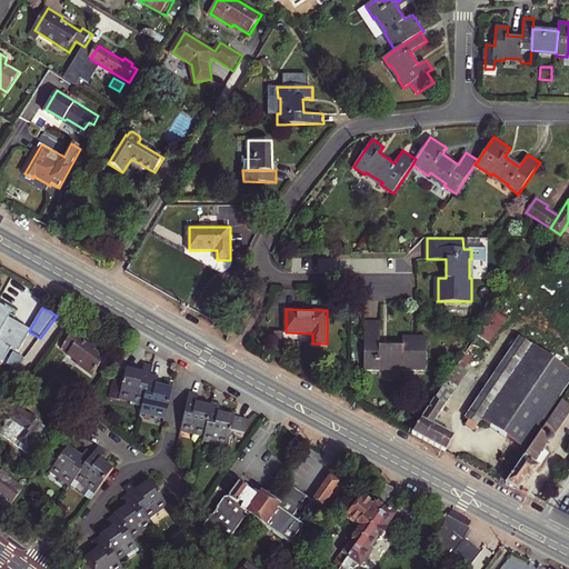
[(18,353),(30,332),(29,331),(8,319),(10,316),(0,310),(0,365),(1,366),(2,363),(6,366),(5,367),(15,373),(25,360),(9,351),(10,349),(18,353)]
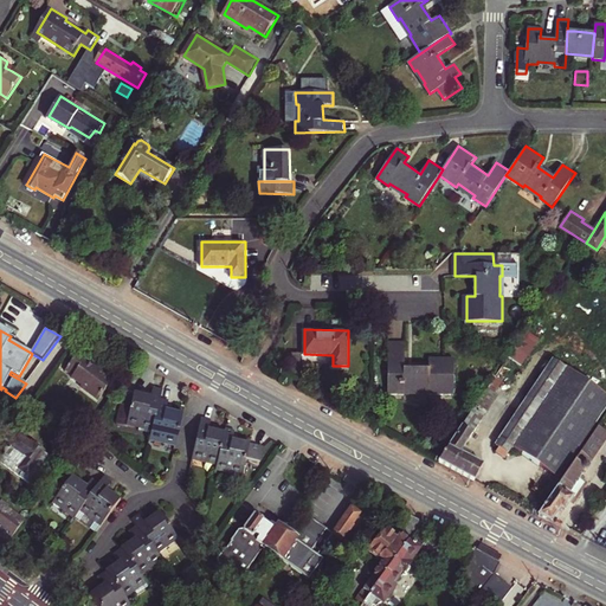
[(541,339),(527,330),(519,342),(509,356),(516,362),(529,343),(535,347),(541,339)]
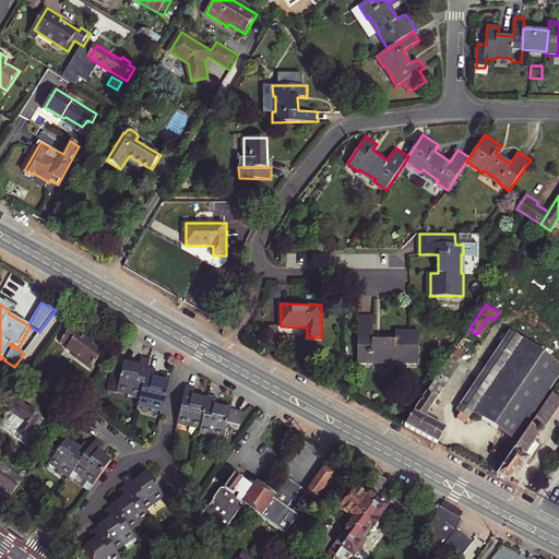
[(375,316),(359,314),(359,363),(373,364),(375,360),(396,360),(396,363),(419,364),(420,331),(396,331),(396,339),(373,337),(375,316)]
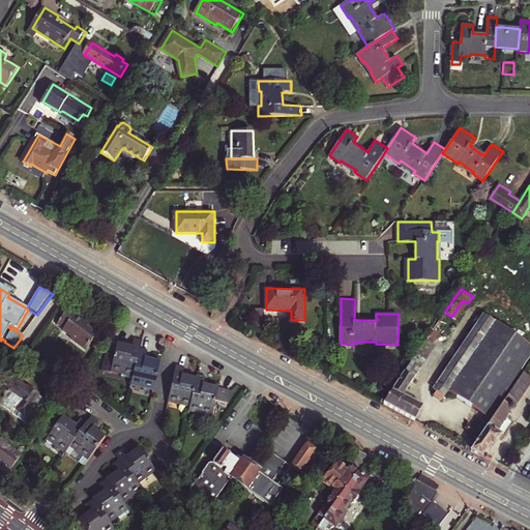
[(81,315),(65,302),(55,316),(62,322),(61,323),(70,329),(69,331),(85,343),(98,325),(82,313),(81,315)]
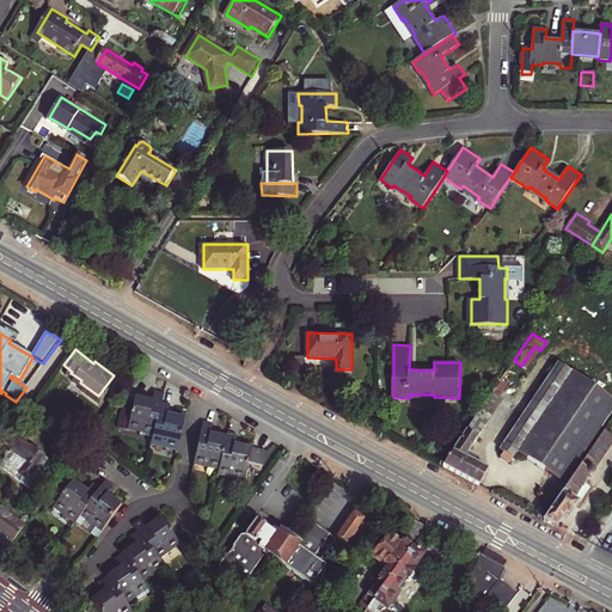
[(140,366),(130,360),(118,375),(128,383),(140,366)]
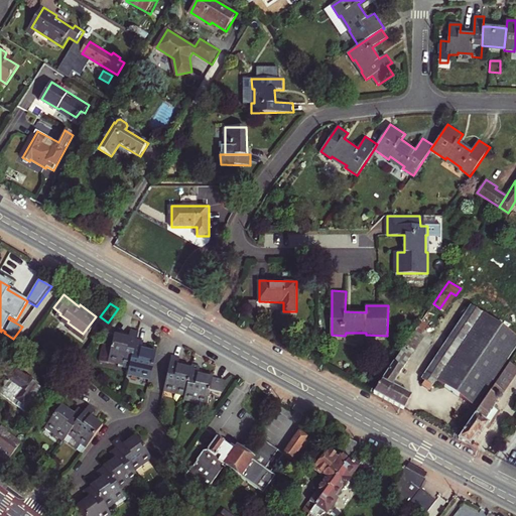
[(424,384),(431,389),(438,379),(478,405),(515,348),(515,334),(472,304),(422,377),(427,380),(424,384)]
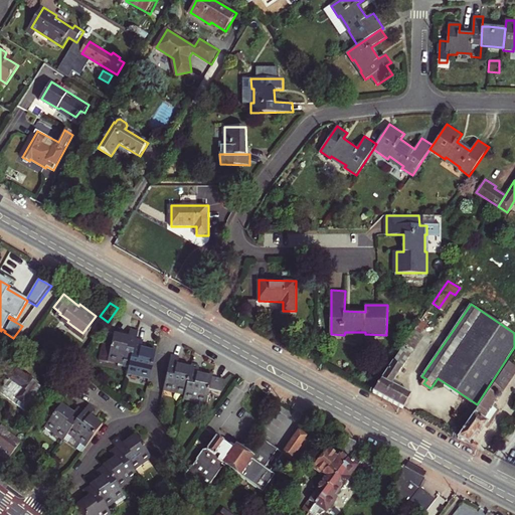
[(428,324),(421,319),(372,391),(404,408),(411,393),(392,383),(424,336),(421,334),(428,324)]
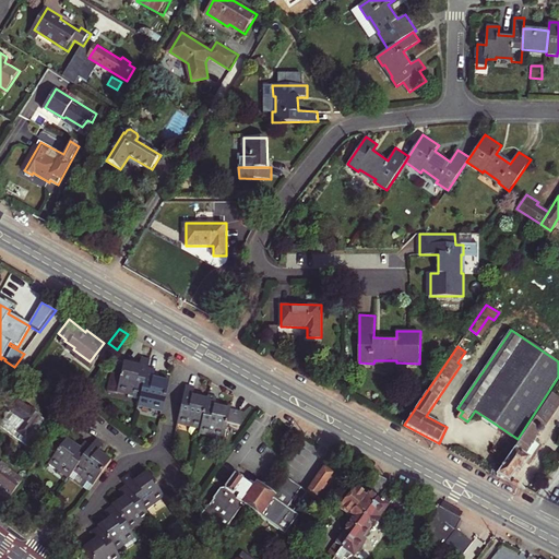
[(118,392),(142,396),(146,371),(149,363),(142,361),(140,369),(139,373),(122,371),(121,378),(118,392)]
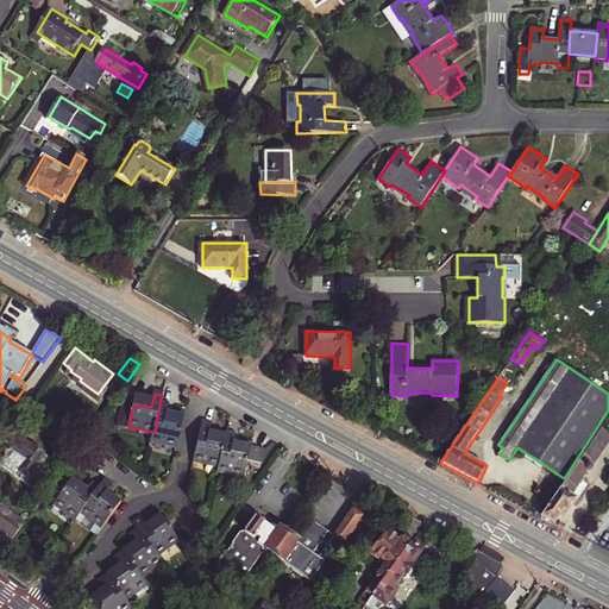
[(176,446),(182,422),(165,419),(165,415),(168,406),(159,405),(155,432),(154,437),(152,441),(176,446)]
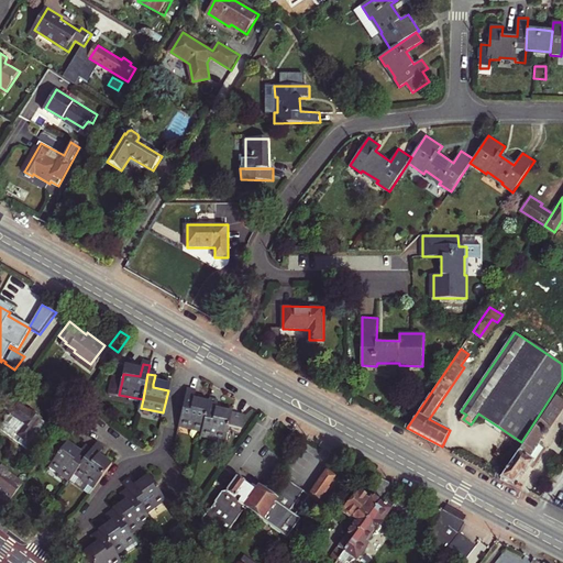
[(109,397),(142,404),(143,399),(119,395),(122,381),(112,379),(109,397)]
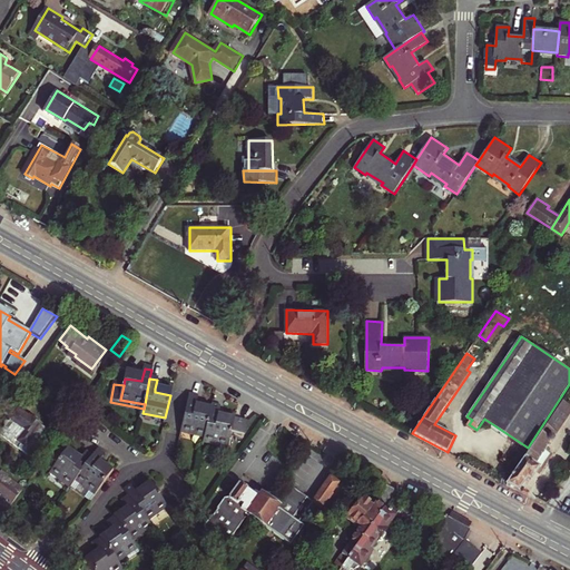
[(180,431),(204,436),(209,414),(193,410),(194,405),(196,397),(188,395),(180,431)]
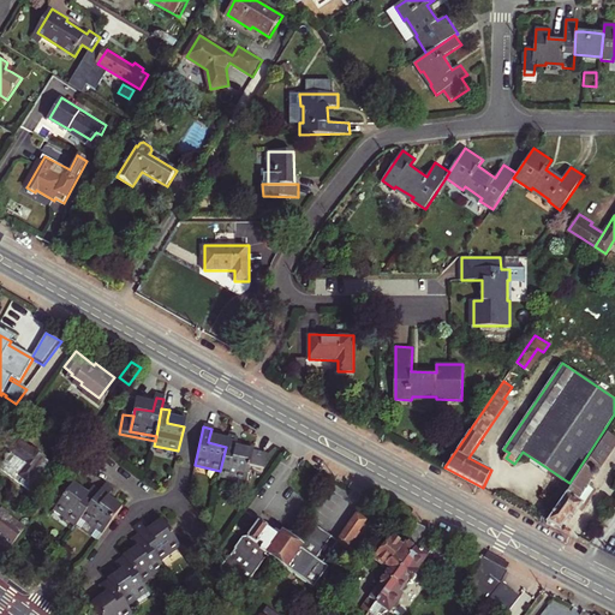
[(614,437),(608,433),(548,521),(561,527),(569,515),(573,518),(584,503),(579,501),(595,478),(597,478),(598,476),(598,473),(597,472),(601,466),(598,464),(603,464),(614,447),(614,437)]
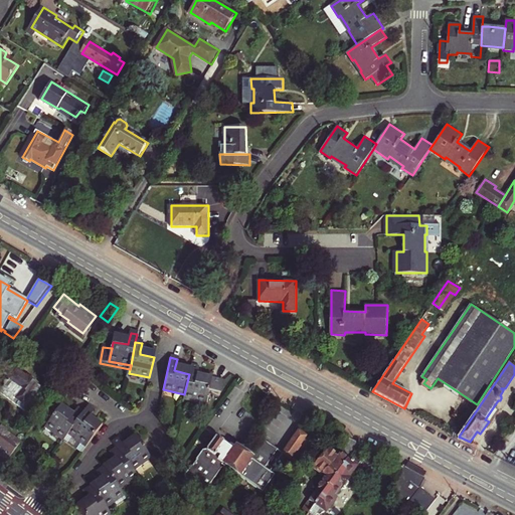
[(184,394),(183,398),(205,403),(208,393),(219,396),(222,381),(211,378),(210,383),(195,379),(196,375),(198,368),(191,367),(190,370),(189,374),(184,394)]
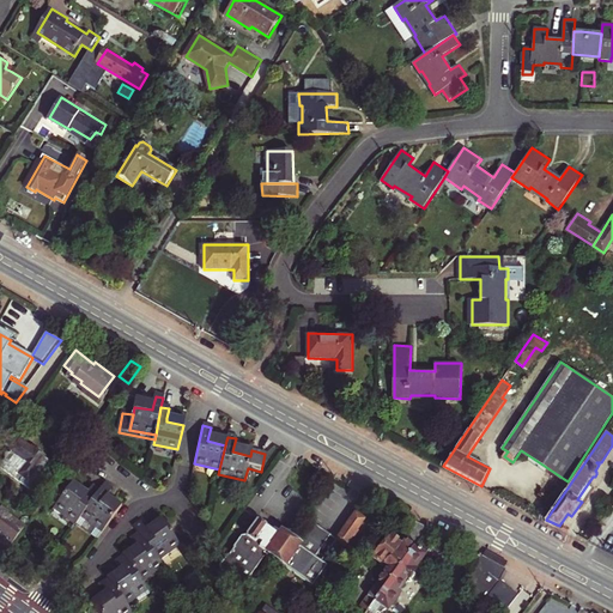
[(31,492),(50,466),(42,460),(44,457),(34,450),(31,451),(19,442),(10,455),(5,456),(4,461),(10,465),(4,472),(31,492)]
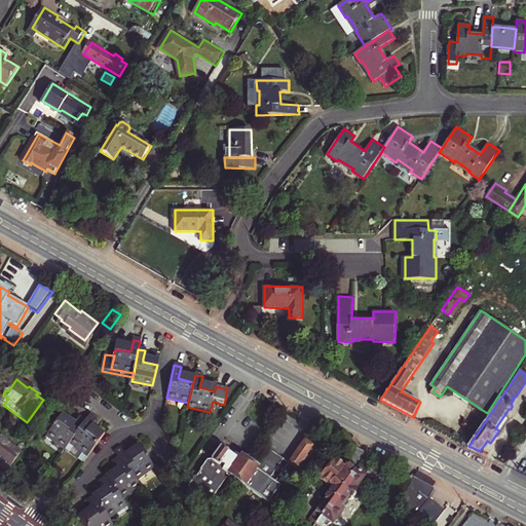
[(166,398),(165,403),(187,407),(188,403),(166,398)]
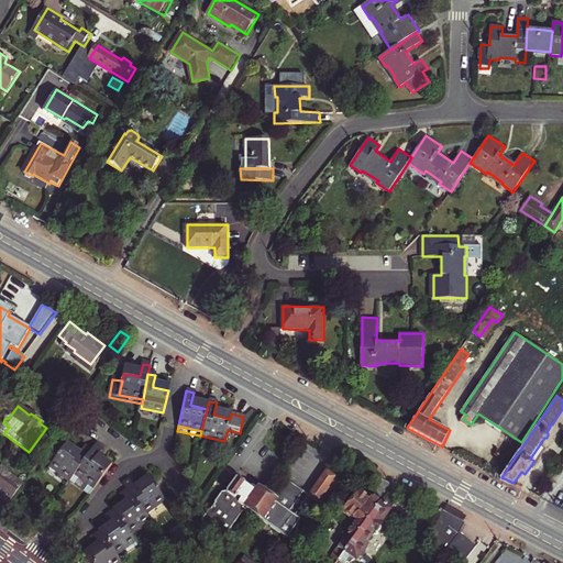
[(200,435),(199,440),(223,444),(224,441),(200,435)]
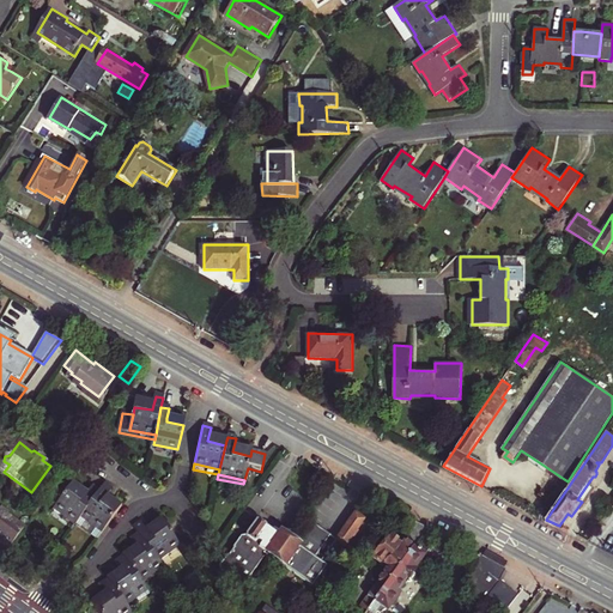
[(56,485),(43,505),(49,510),(46,515),(67,532),(73,525),(93,498),(86,492),(80,501),(66,489),(65,491),(56,485)]
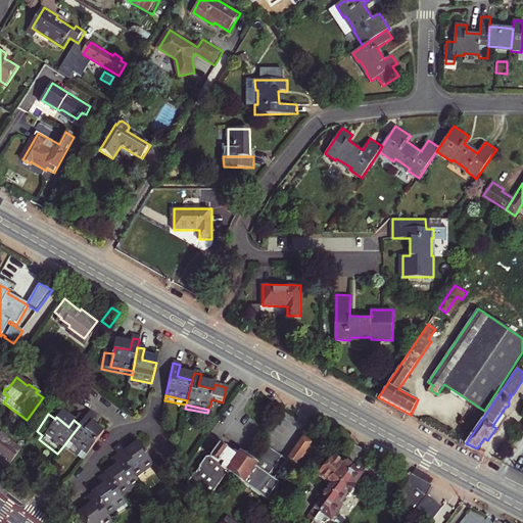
[(85,418),(80,425),(62,447),(81,461),(98,438),(85,428),(90,422),(85,418)]
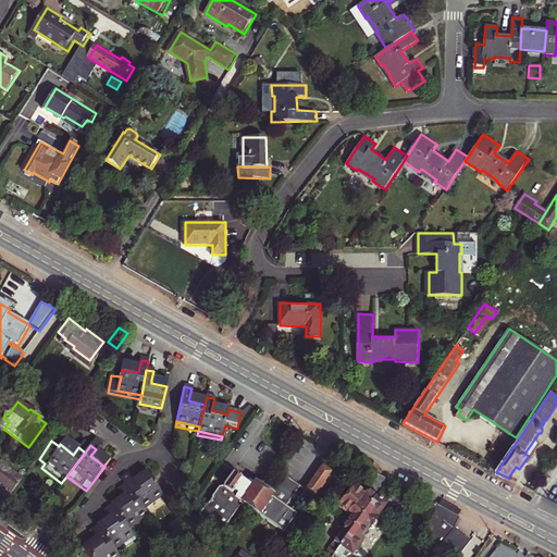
[(32,470),(38,461),(31,456),(24,465),(32,470)]
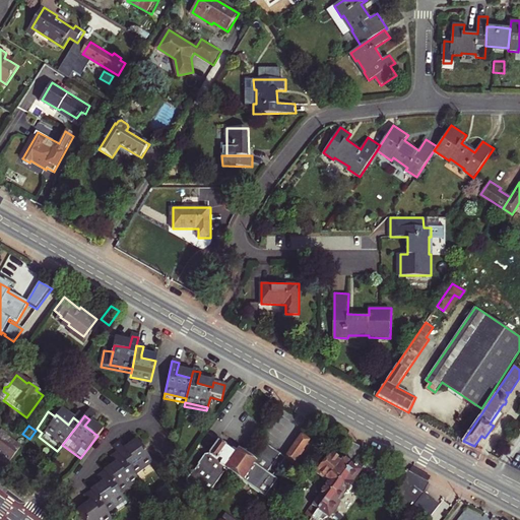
[(0,461),(7,467),(24,445),(9,434),(11,432),(5,427),(3,429),(0,427),(0,461)]
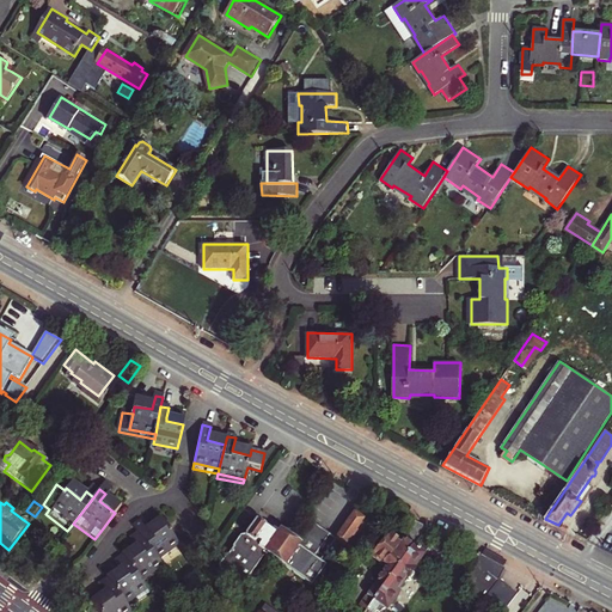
[(365,521),(354,513),(336,538),(334,542),(332,544),(342,552),(365,521)]
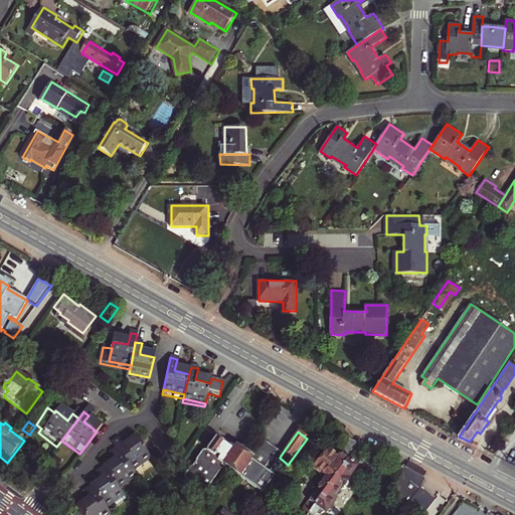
[(150,461),(133,437),(121,447),(116,440),(111,443),(115,449),(134,474),(150,461)]
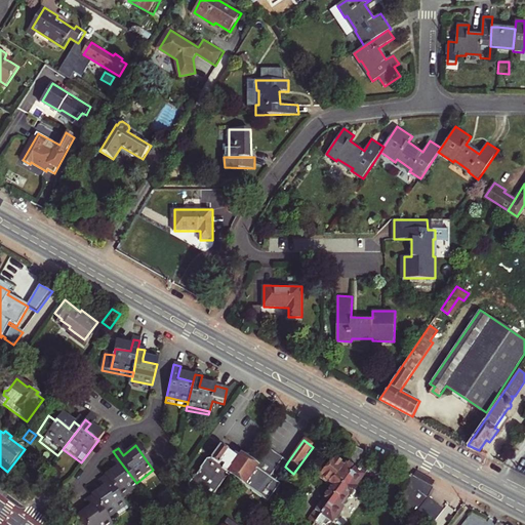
[(234,480),(235,481),(248,462),(245,461),(245,457),(243,458),(239,456),(238,458),(232,454),(230,456),(217,448),(209,460),(205,461),(188,485),(189,489),(194,493),(191,497),(204,507),(225,478),(231,482),(234,480)]
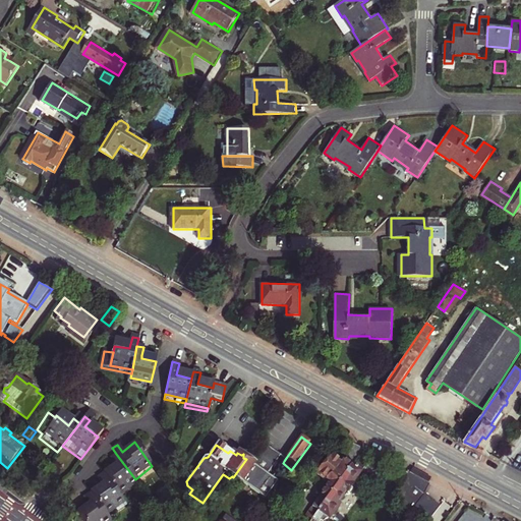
[(265,448),(253,464),(255,466),(254,468),(272,479),(283,463),(284,461),(265,448)]
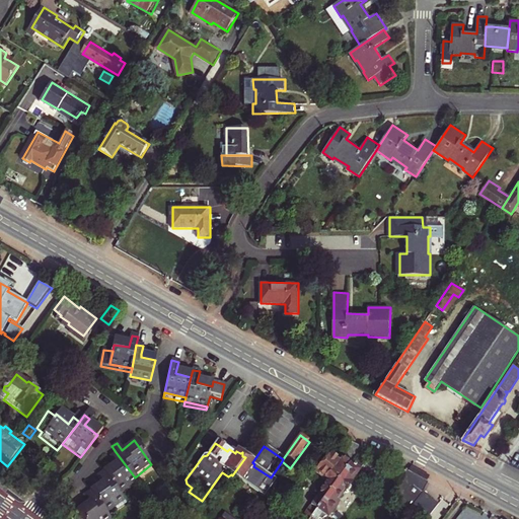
[(135,477),(116,452),(109,456),(114,462),(102,471),(120,495),(138,483),(135,477)]
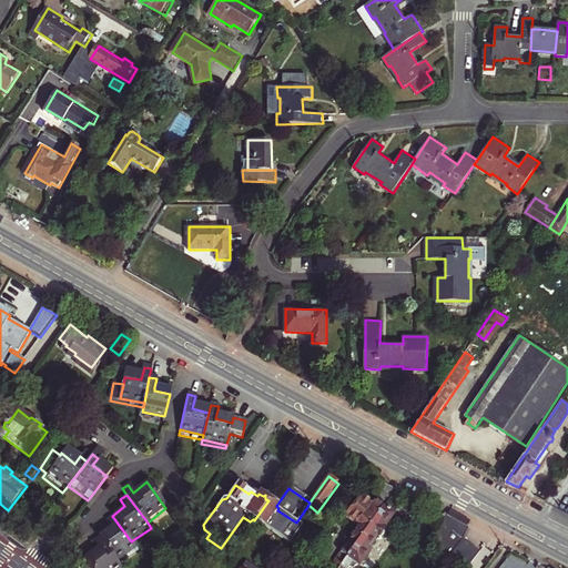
[(340,567),(382,510),(373,504),(371,507),(359,499),(345,518),(358,527),(333,563),(340,567)]
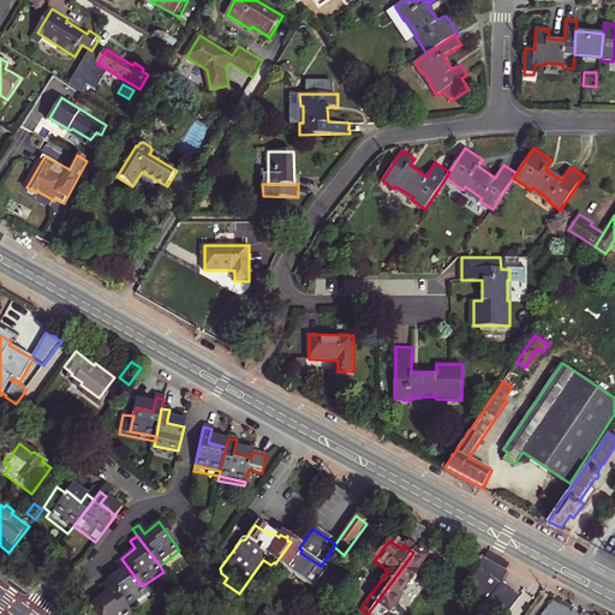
[(294,544),(291,542),(275,563),(276,565),(276,568),(280,571),(282,569),(314,590),(327,569),(321,566),(300,553),(302,550),(299,548),(298,547),(298,542),(294,544)]
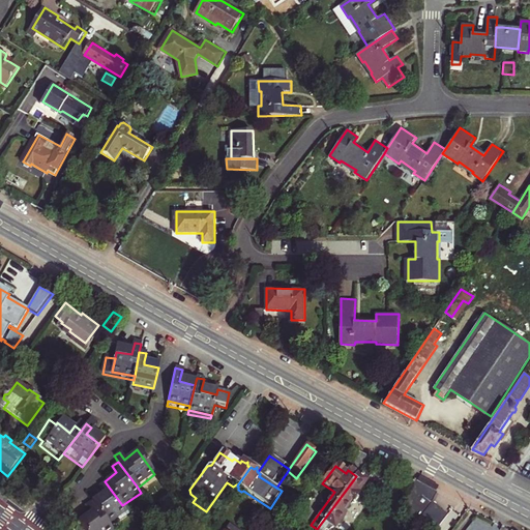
[(317,529),(330,529),(332,529),(335,529),(347,514),(344,513),(349,506),(352,506),(359,496),(359,492),(366,481),(357,475),(356,476),(317,529)]
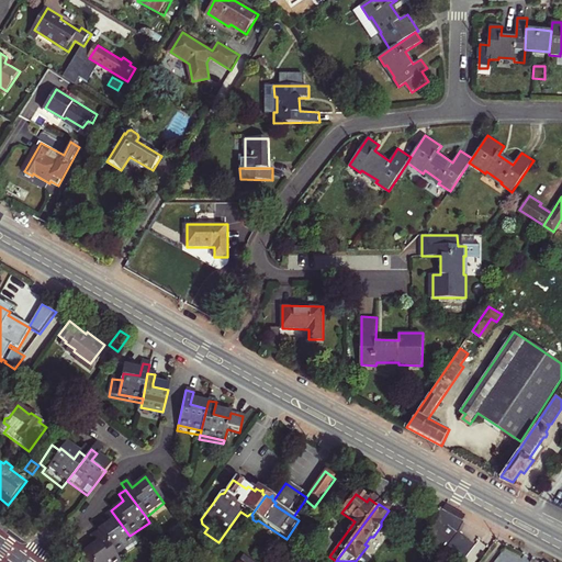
[(6,509),(0,516),(0,518),(7,524),(13,515),(6,509)]
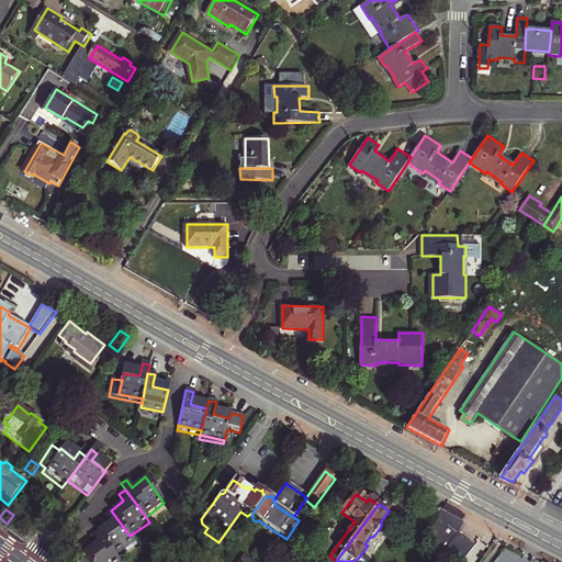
[(130,536),(111,510),(104,515),(110,523),(97,531),(117,561),(137,547),(130,536)]
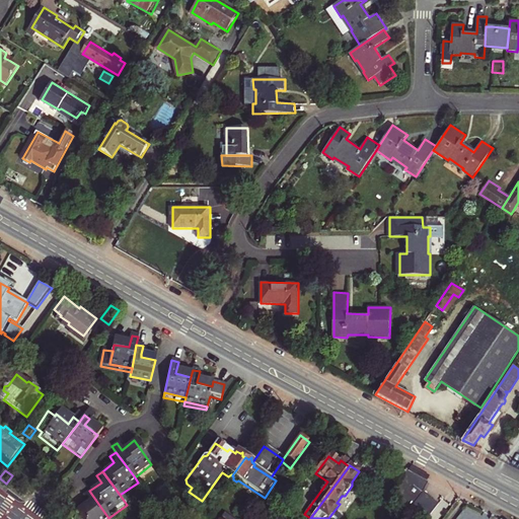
[(428,484),(405,471),(391,498),(418,518),(427,518),(438,505),(423,494),(428,484)]
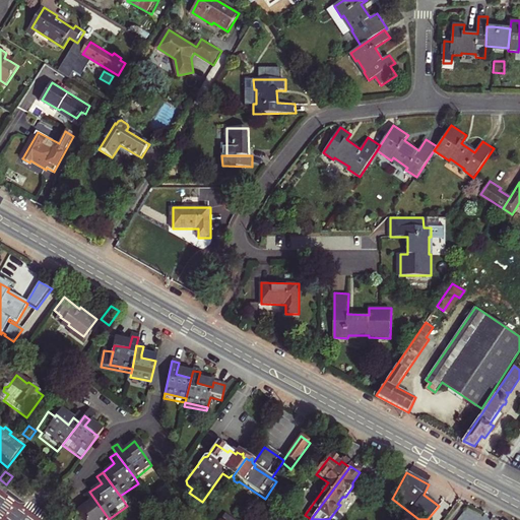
[(110,519),(109,519),(89,492),(84,497),(88,503),(76,512),(81,519),(110,519)]
